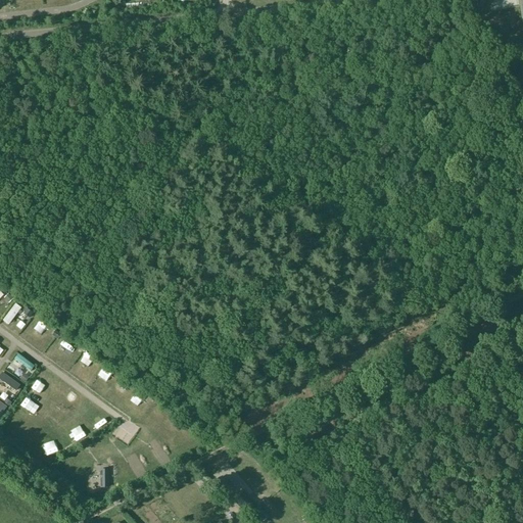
[(15,303),(2,321),(9,326),(22,308),(15,303)]
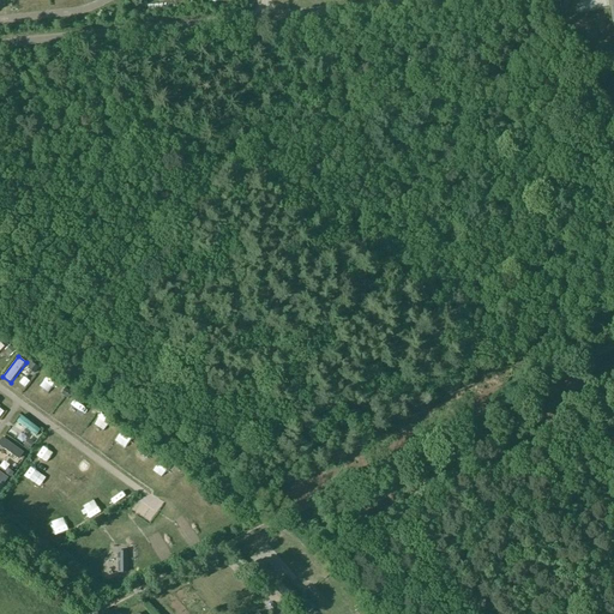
[(50,399),(60,389),(47,379),(38,390),(50,399)]
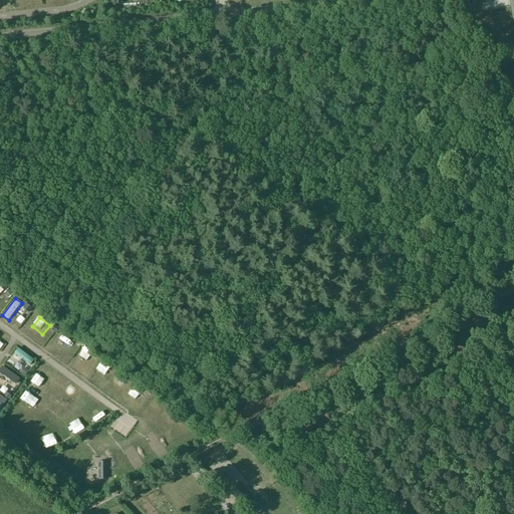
[(23,364),(29,357),(18,347),(12,354),(23,364)]
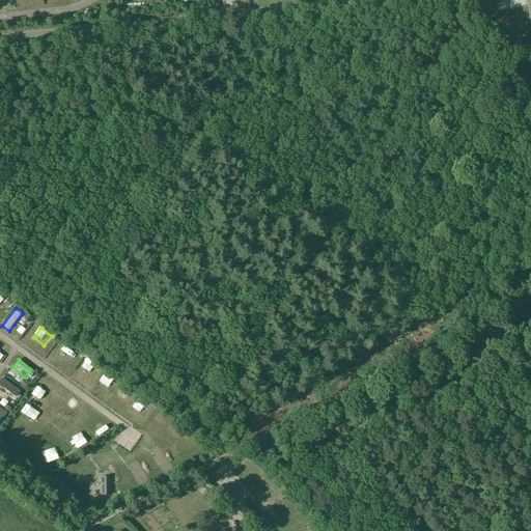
[(84,369),(82,375),(94,382),(96,375),(84,369)]
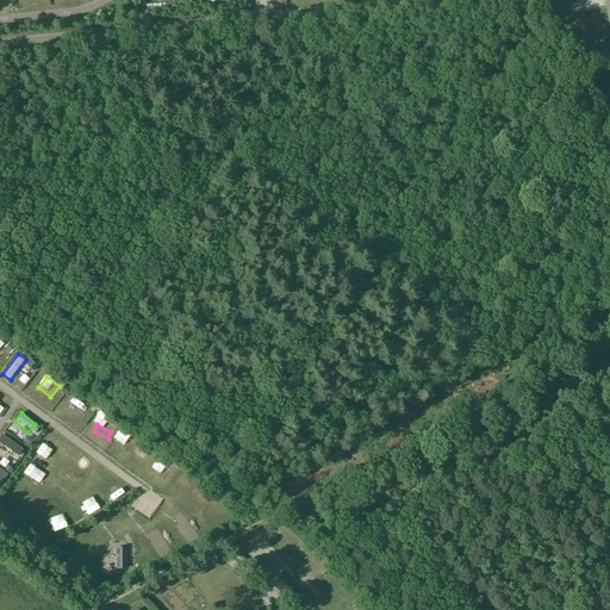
[(0,442),(7,448),(4,453),(14,461),(24,448),(2,433),(0,435),(0,442)]
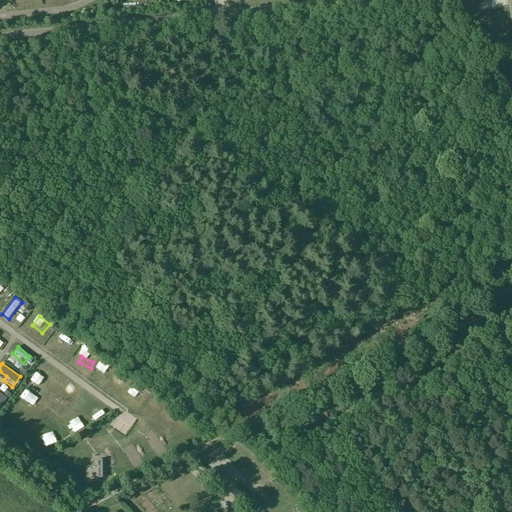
[(242,503),(251,495),(239,481),(230,490),(242,503)]
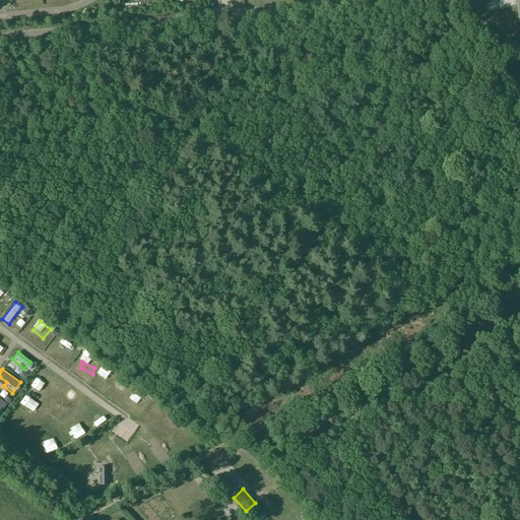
[(255,519),(263,513),(256,506),(247,514),(252,519),(255,519)]
